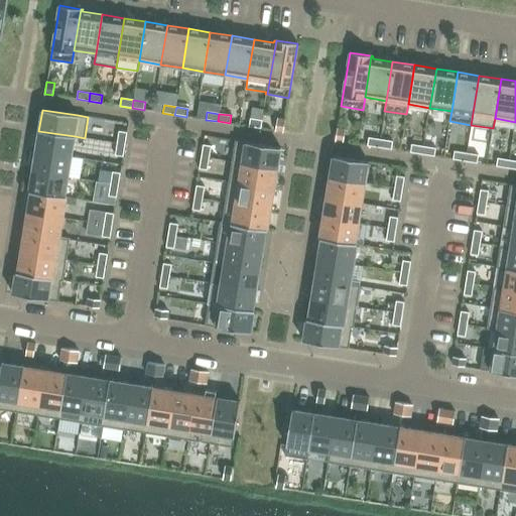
[(262,120),(250,119),(249,126),(261,128),(262,120)]
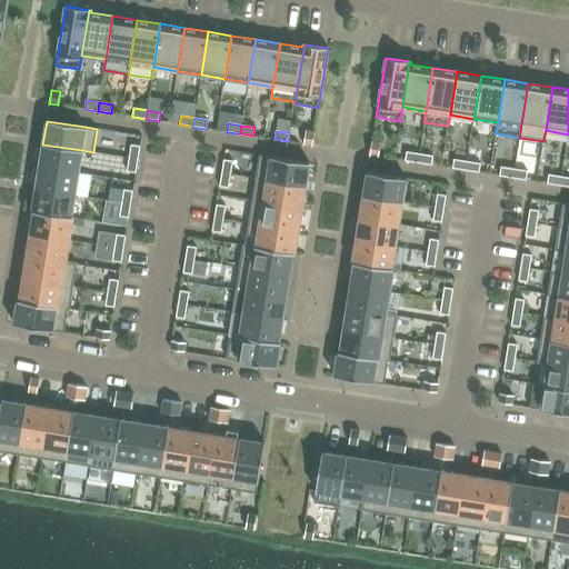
[(303,145),(312,146),(315,132),(306,131),(303,145)]
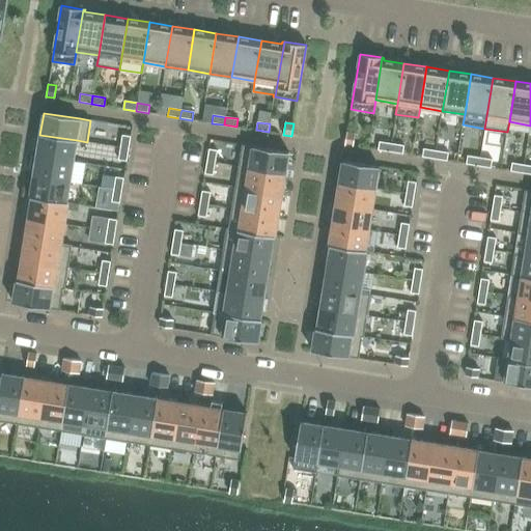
[(355,134),(347,132),(345,144),(354,146),(355,134)]
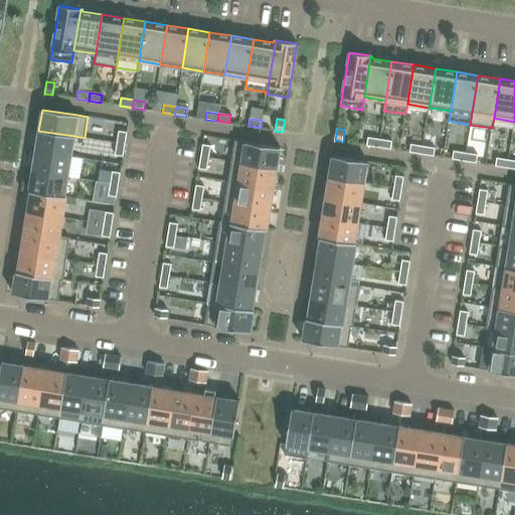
[(38,131),(35,151),(71,157),(74,136),(38,131)]
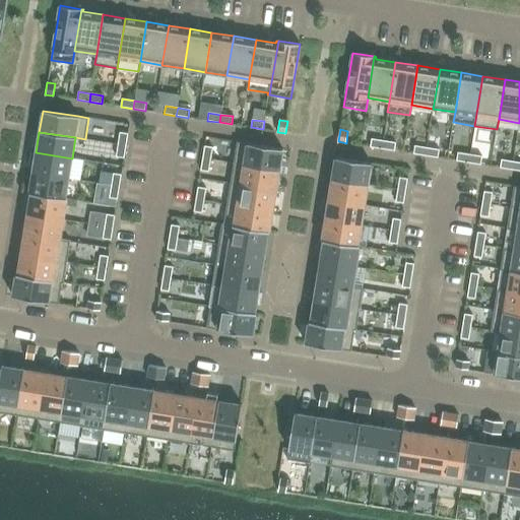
[(118,144),(126,146),(128,134),(120,132),(118,144)]
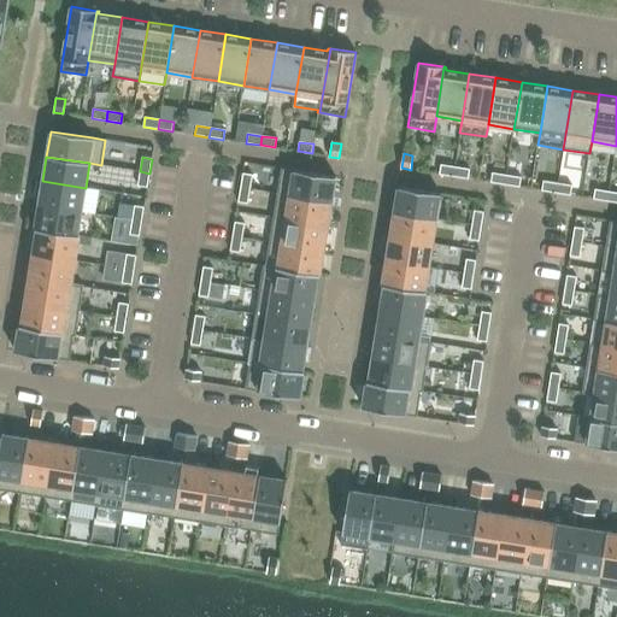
[(454,166),(441,165),(439,174),(453,176),(454,166)]
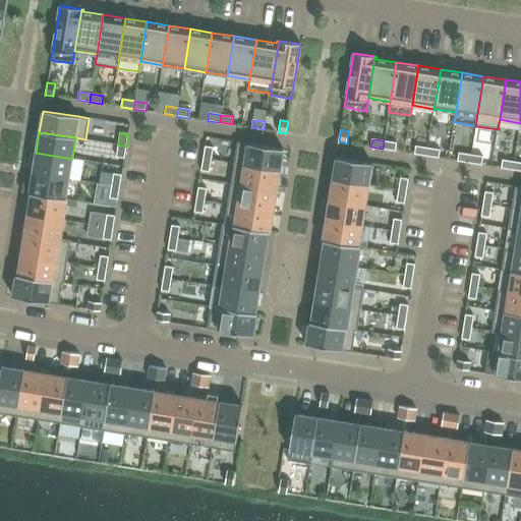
[(396,142),(384,140),(383,149),(395,151),(396,142)]
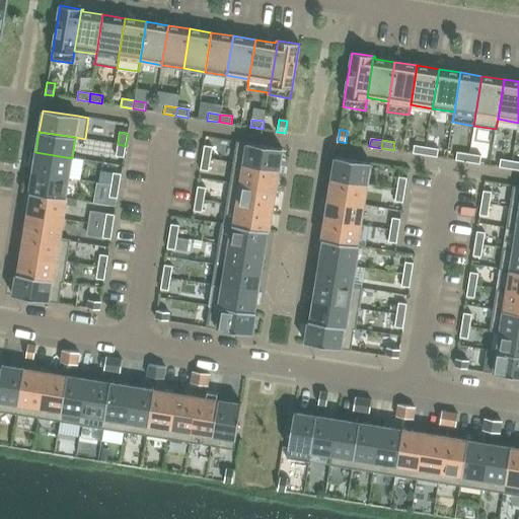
[(282,149),(236,141),(233,162),(279,169),(282,149)]
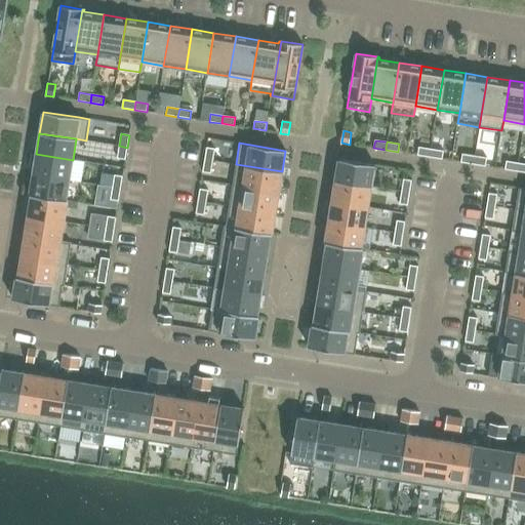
[(117,158),(125,159),(127,148),(119,146),(117,158)]
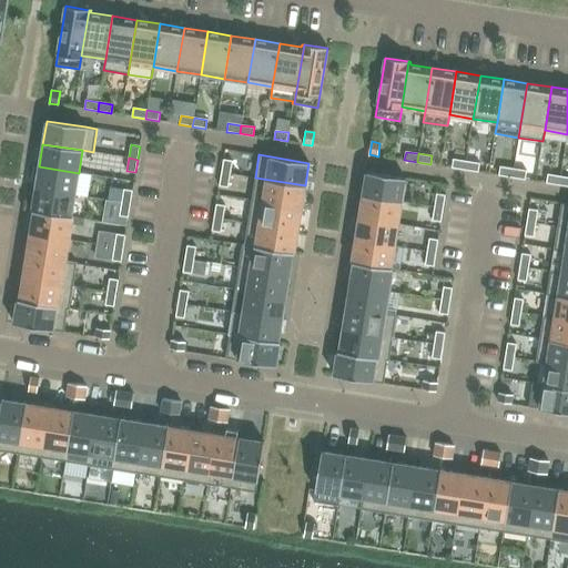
[(466,161),(453,159),(452,168),(465,170),(466,161)]
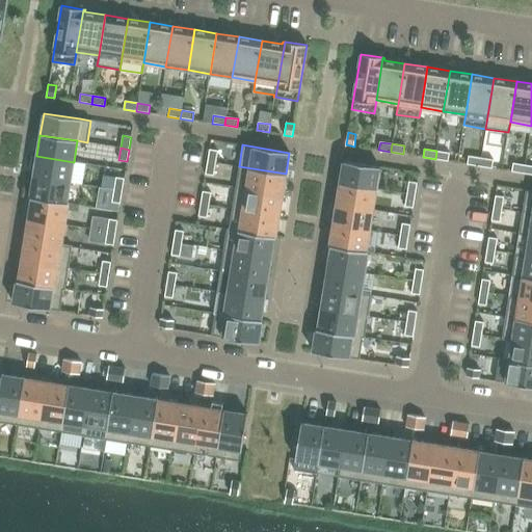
[(207,162),(215,163),(217,151),(209,150),(207,162)]
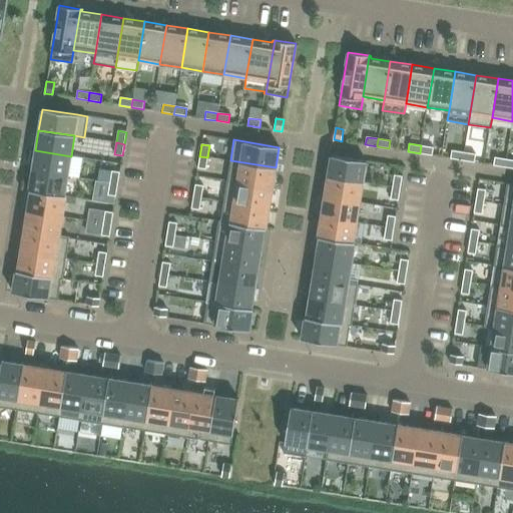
[(433,147),(421,145),(420,153),(432,155),(433,147)]
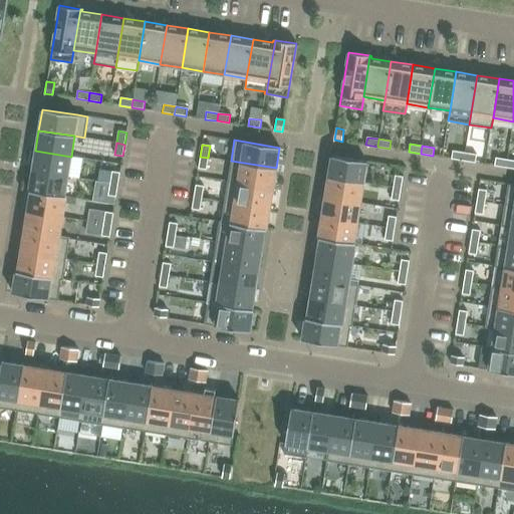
[(32,171),(67,177),(71,157),(35,151),(32,171)]
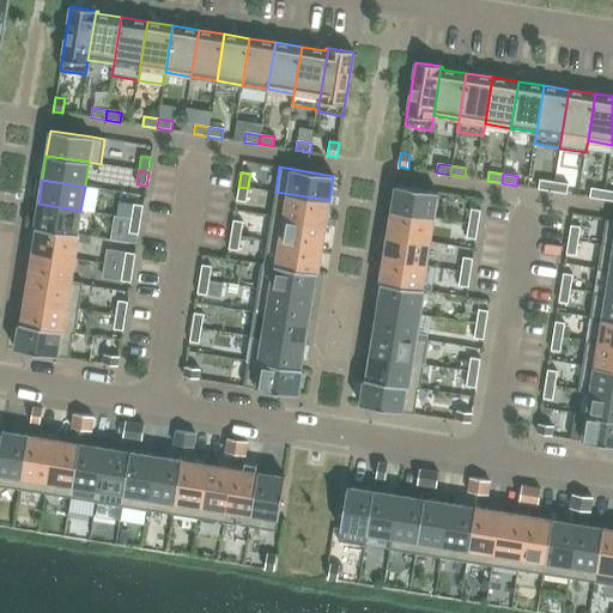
[(554,182),(540,180),(539,189),(553,192),(554,182)]
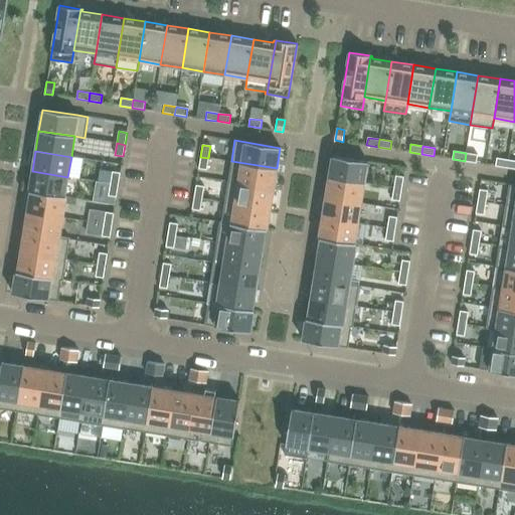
[(478,155),(466,153),(465,161),(476,163),(478,155)]
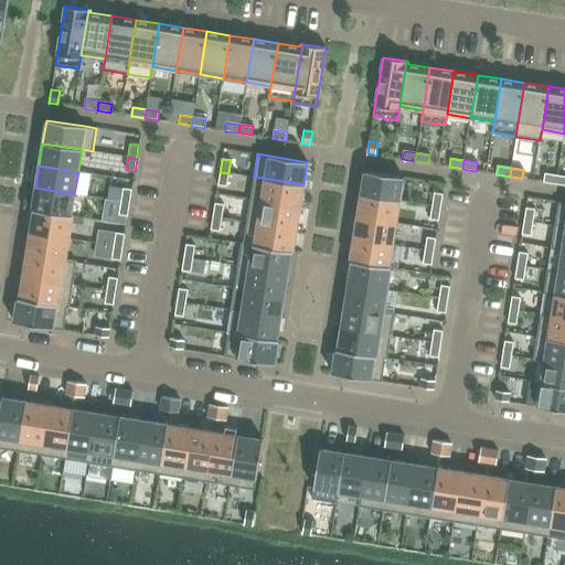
[(400,201),(403,178),(364,171),(361,194),(400,201)]
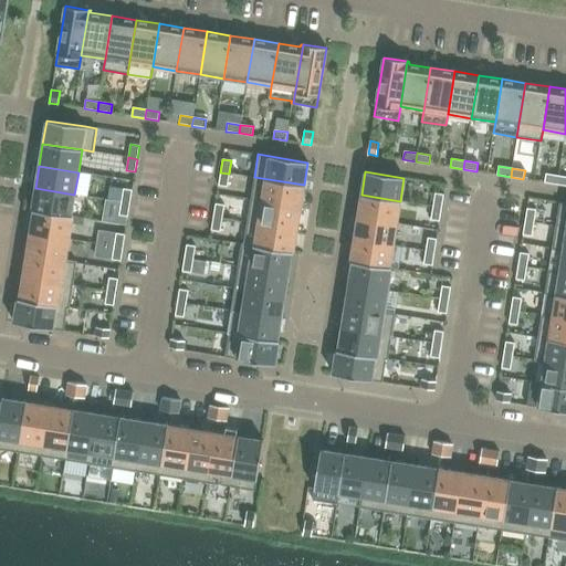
[(218,186),(227,187),(229,174),(220,173),(218,186)]
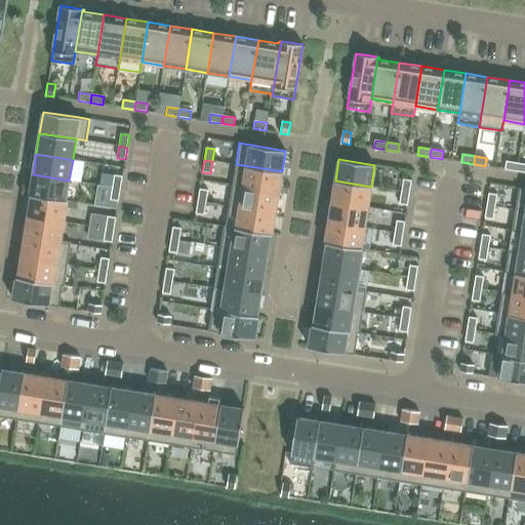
[(518,163),(507,161),(505,169),(517,171),(518,163)]
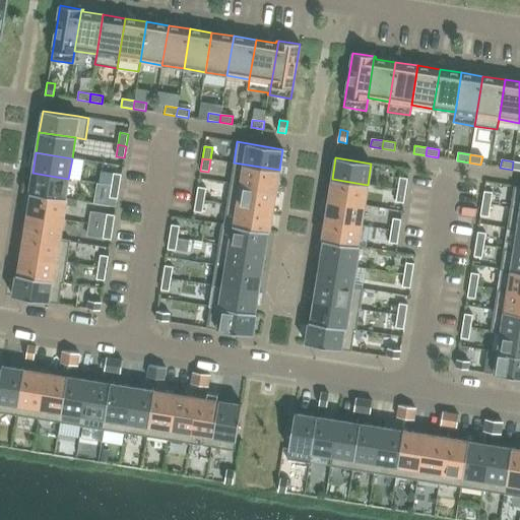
[(279,170),(234,163),(231,183),(276,190),(279,170)]
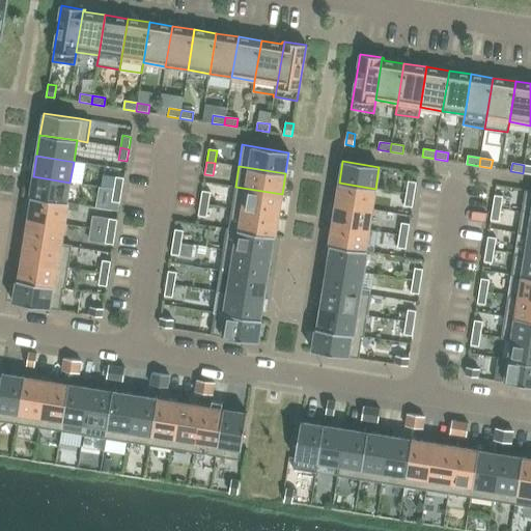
[(30,197),(68,203),(68,202),(66,202),(70,183),(33,176),(30,197)]
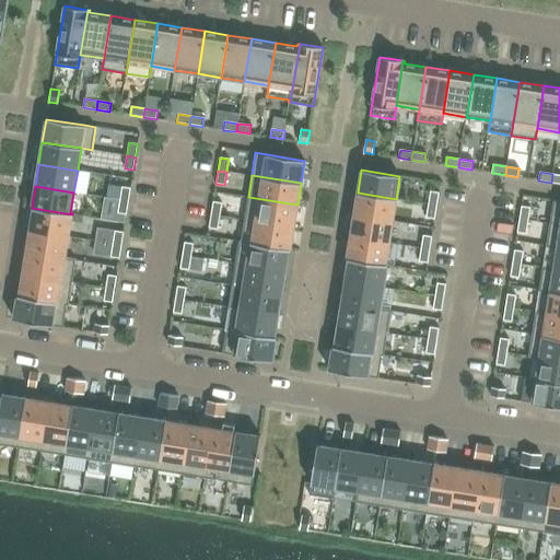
[(119,200),(128,201),(130,188),(121,187),(119,200)]
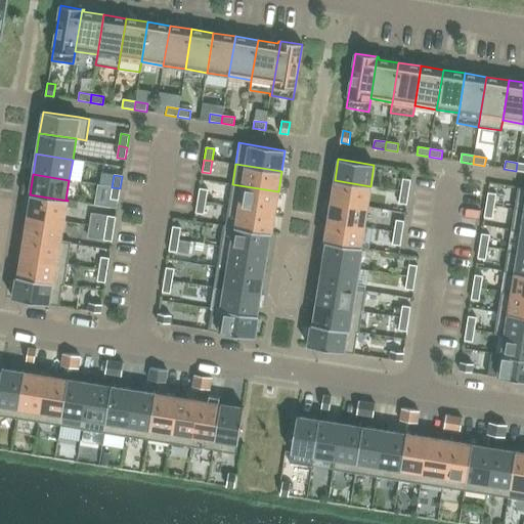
[(400,191),(408,192),(410,180),(402,179),(400,191)]
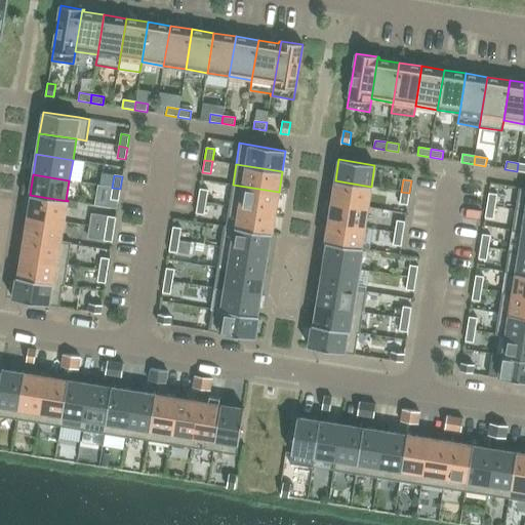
[(335,180),(331,201),(368,207),(371,187),(335,180)]
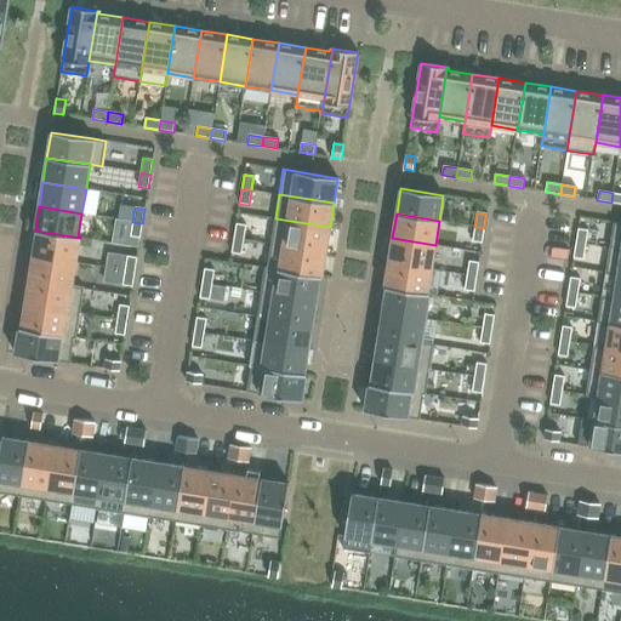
[(330,227),(275,218),(271,244),(325,252),(330,227)]
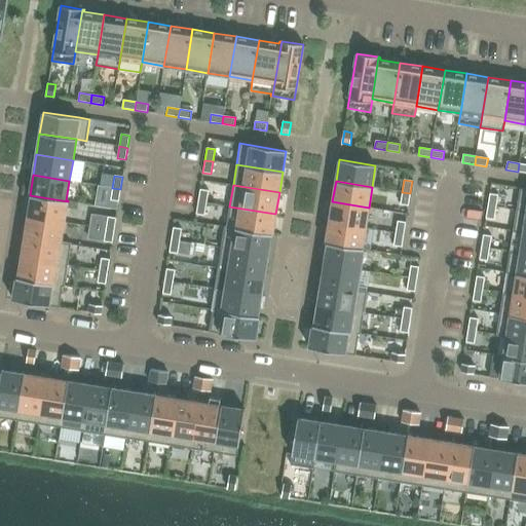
[(111,199),(118,201),(120,189),(112,188),(111,199)]
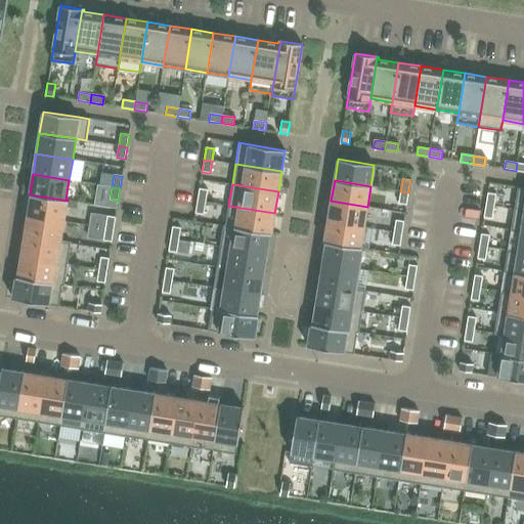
[(198,201),(206,202),(208,189),(200,188),(198,201)]
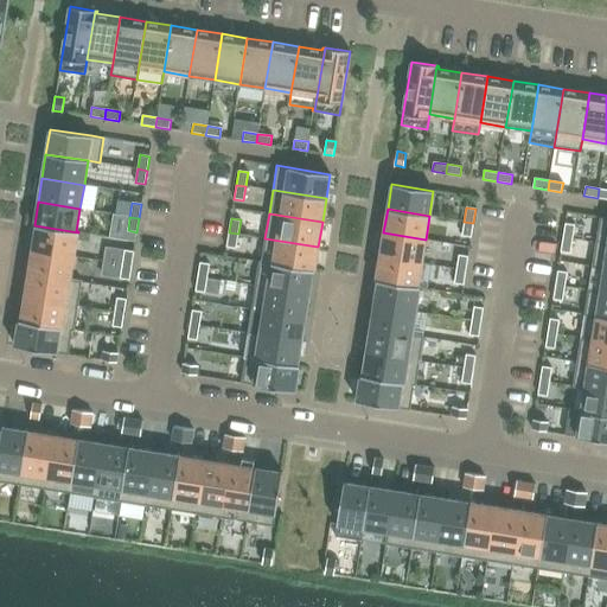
[(606,218),(600,218),(595,242),(606,243),(606,218)]
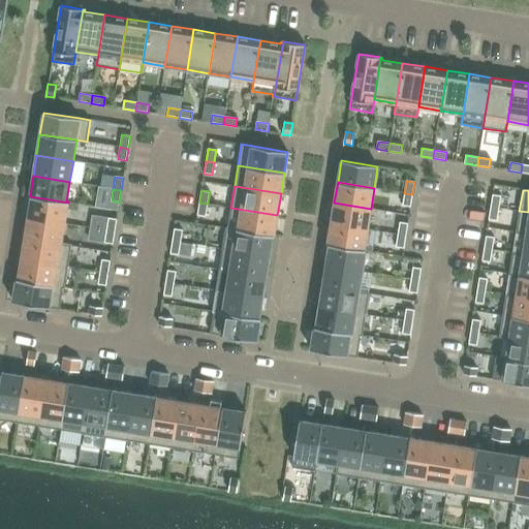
[(402,206),(410,207),(412,194),(404,193),(402,206)]
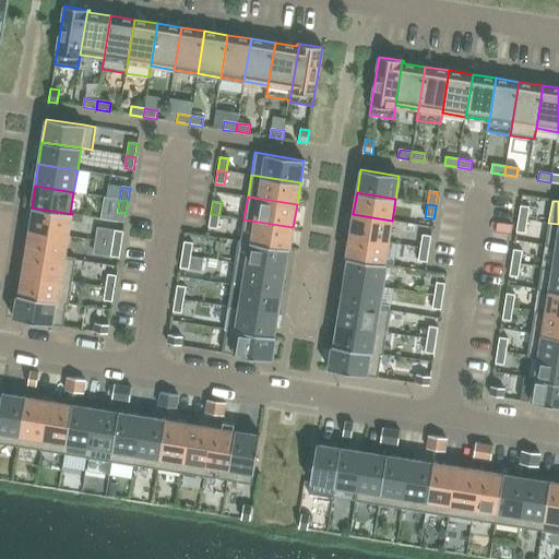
[(519,218),(527,219),(530,207),(521,205),(519,218)]
